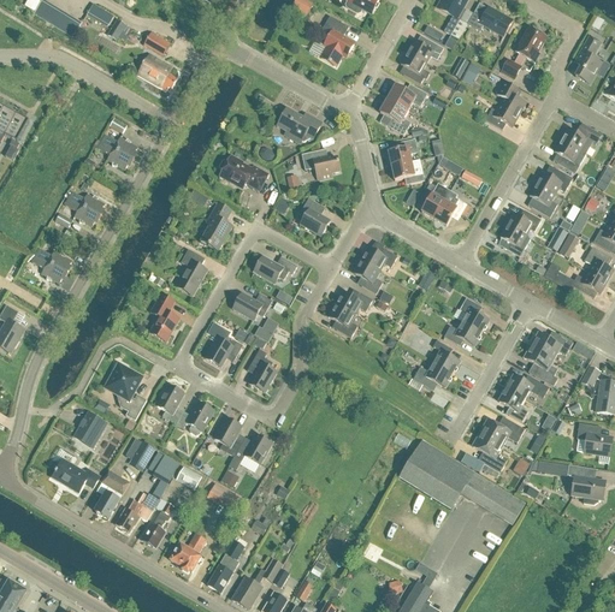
[(25,0),(23,4),(34,10),(39,1),(36,0),(25,0)]
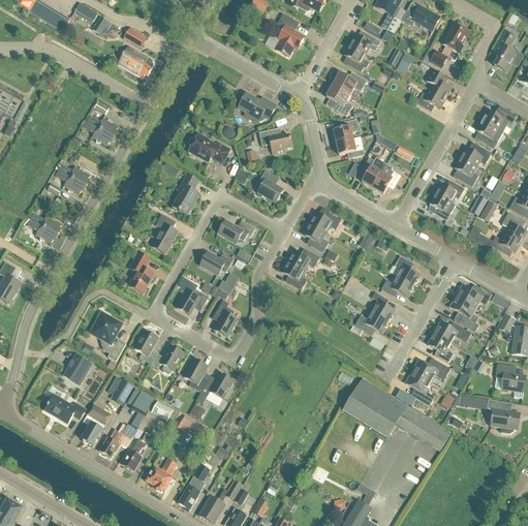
[(252,0),(249,5),(256,9),(261,0),(252,0)]
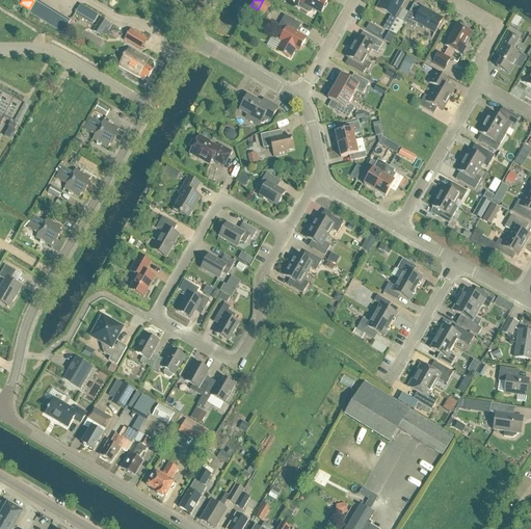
[(298,0),(297,2),(298,5),(308,10),(310,10),(312,7),(319,11),(325,0),(298,0)]
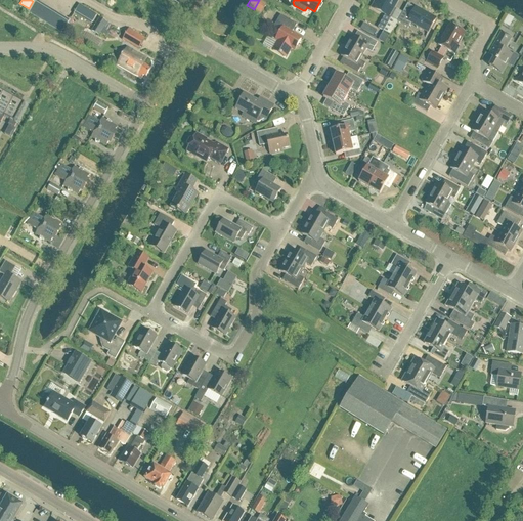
[(390,15),(387,14),(394,0),(373,0),(371,5),(384,13),(377,26),(389,33),(396,19),(390,16),(390,15)]
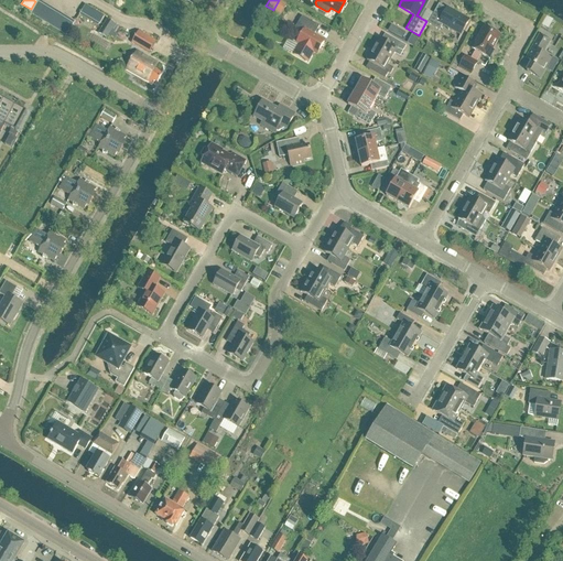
[(433,10),(426,22),(439,28),(441,22),(459,33),(468,18),(446,6),(441,14),(433,10)]
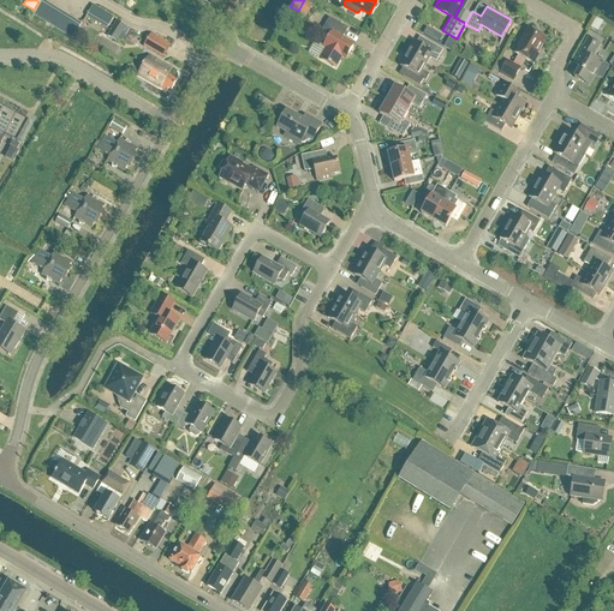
[(347,27),(328,16),(319,31),(327,36),(322,45),(325,46),(319,57),(334,66),(341,55),(344,57),(352,42),(341,36),(347,27)]
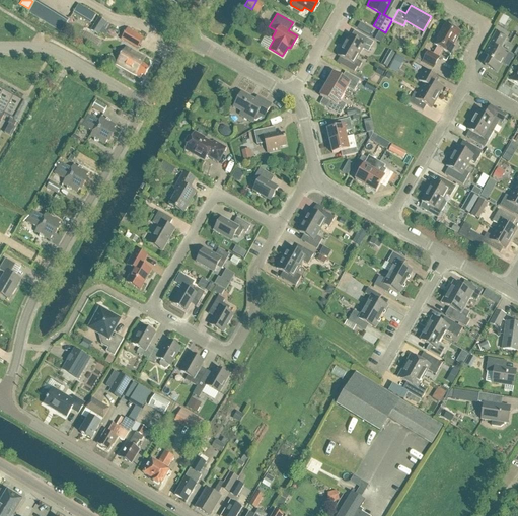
[(89,28),(96,33),(98,30),(104,34),(111,24),(97,15),(89,28)]
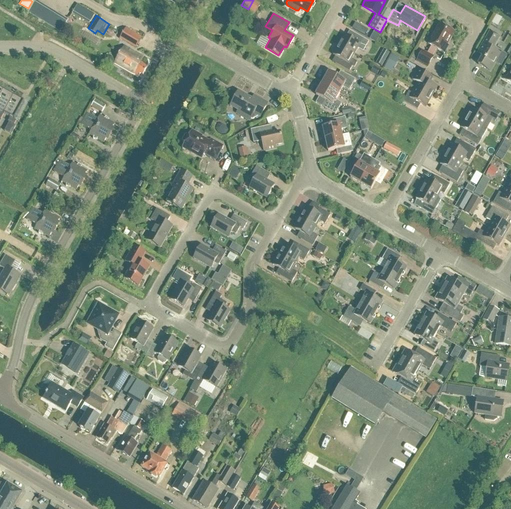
[(446,43),(453,30),(438,22),(427,42),(431,44),(426,52),(421,49),(416,59),(426,65),(432,55),(431,54),(435,47),(443,51),(447,44),(446,43)]
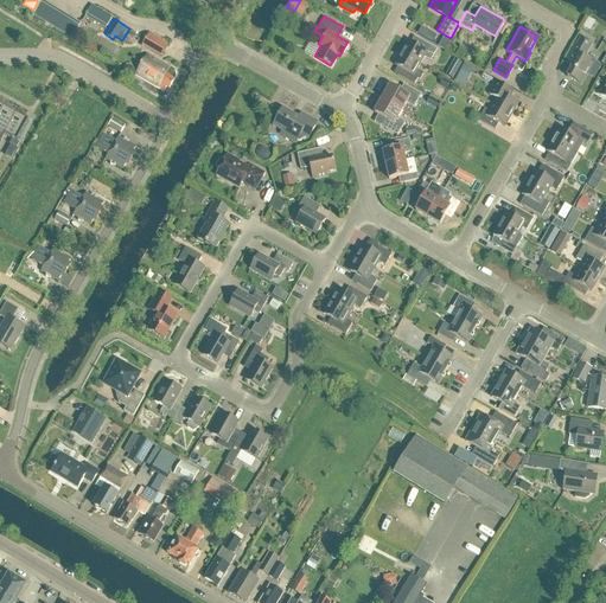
[(399,36),(413,40),(415,33),(401,29),(399,36)]
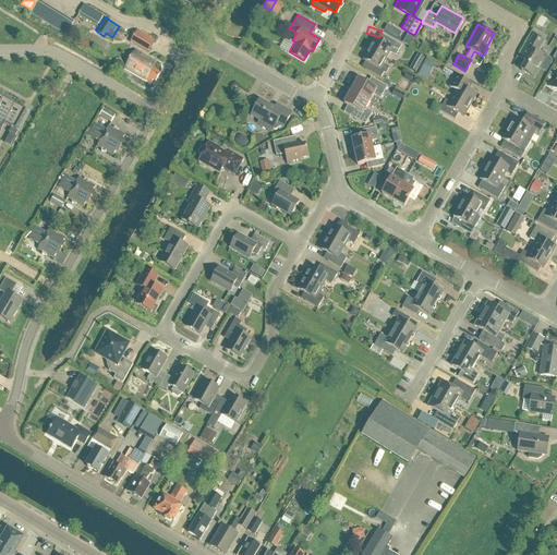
[(136,28),(129,40),(146,50),(154,38),(136,28)]
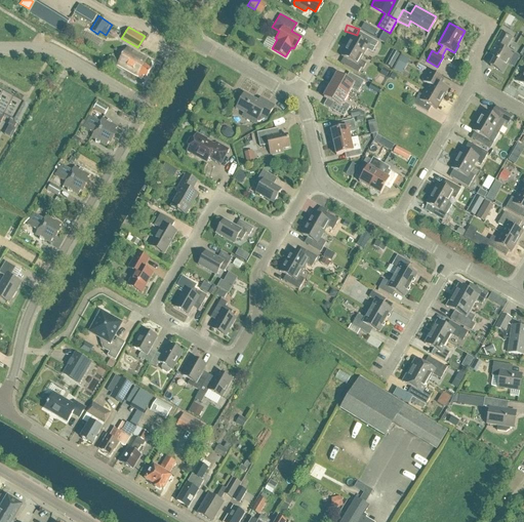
[(501,30),(497,37),(490,49),(496,52),(489,65),(501,72),(508,62),(513,65),(517,56),(504,48),(511,36),(513,32),(504,27),(501,31),(501,30)]
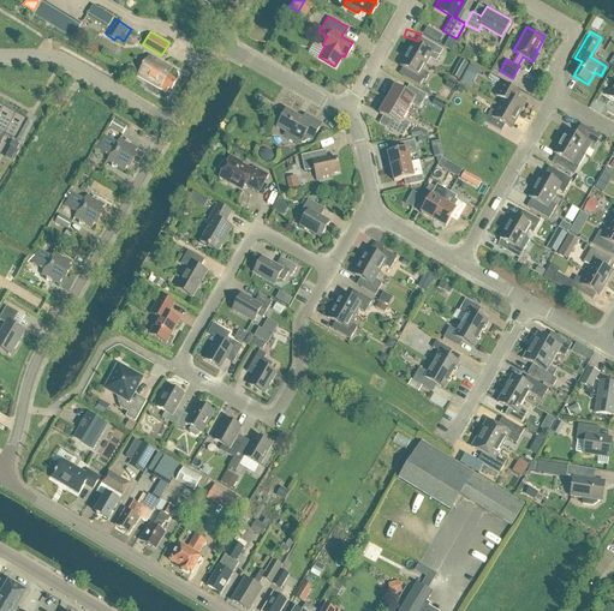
[(405,52),(424,63),(428,55),(435,59),(441,48),(422,36),(418,43),(412,40),(405,52)]
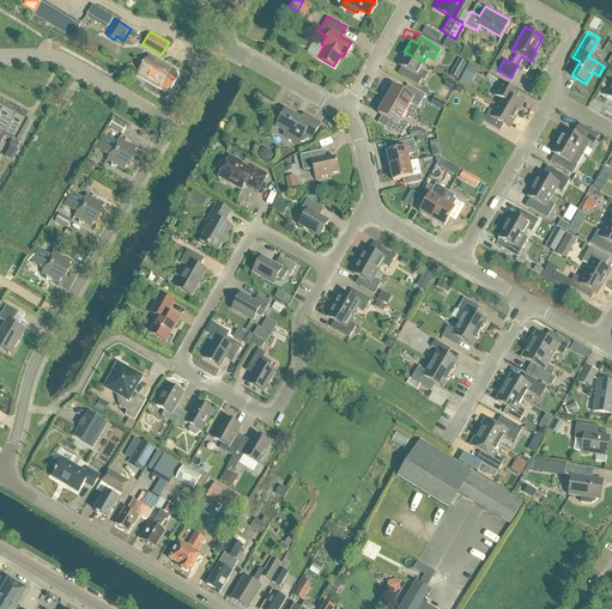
[(442,44),(449,49),(454,41),(446,37),(442,44)]
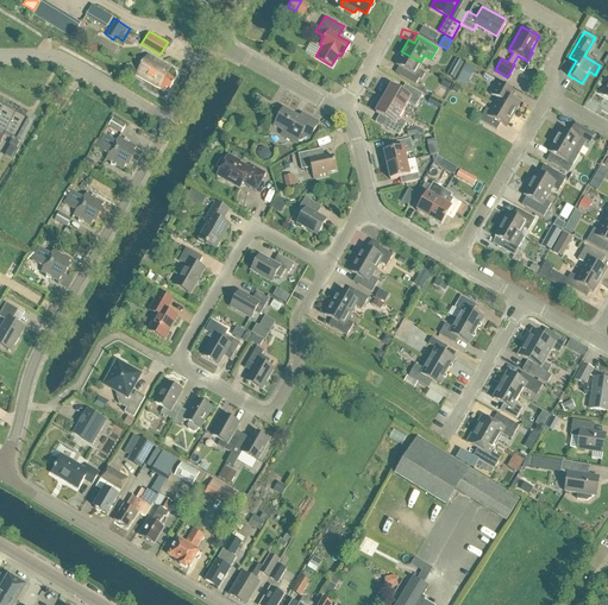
[(165,73),(168,70),(170,65),(146,51),(135,73),(158,87),(160,86),(164,88),(165,86),(169,87),(174,77),(165,73)]
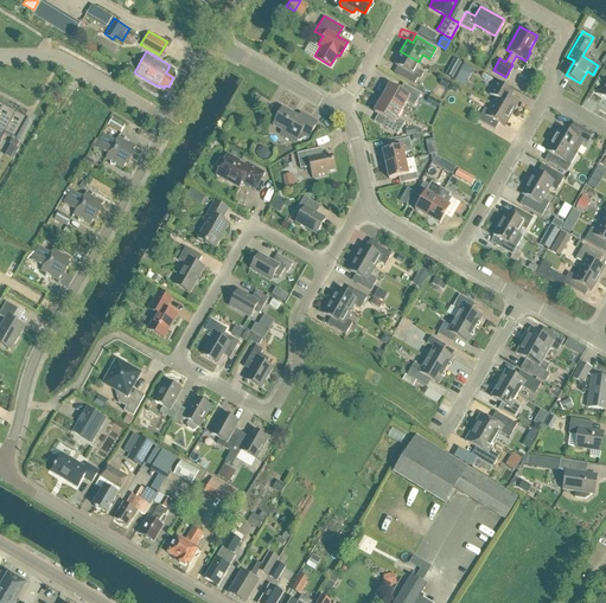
[(419,62),(400,51),(394,63),(400,66),(396,72),(413,82),(416,76),(419,77),(422,71),(415,68),(419,62)]
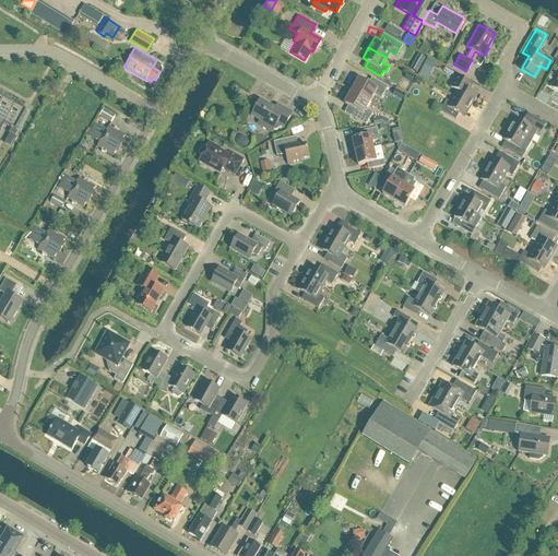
[(410,68),(416,71),(424,56),(417,51),(410,68)]
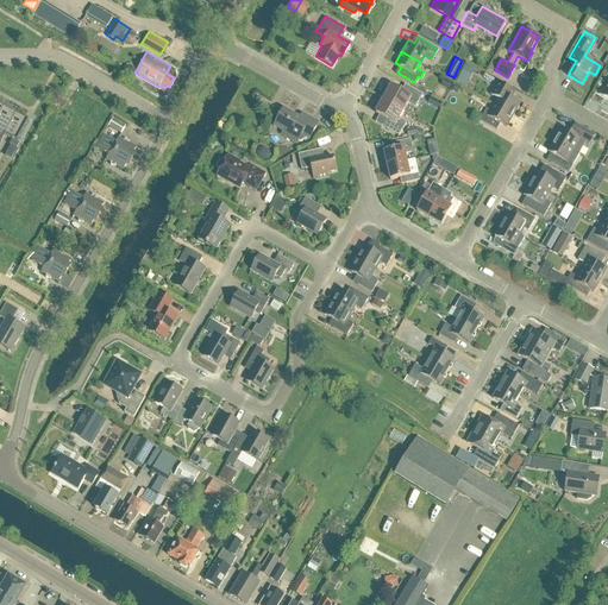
[(432,60),(424,76),(433,81),(440,64),(432,60)]
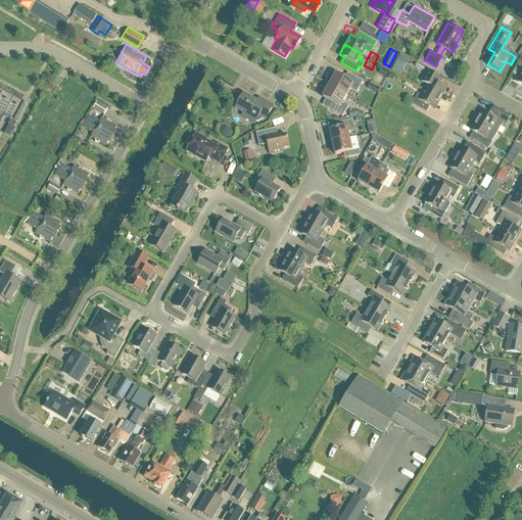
[(395,58),(390,68),(396,72),(401,62),(395,58)]
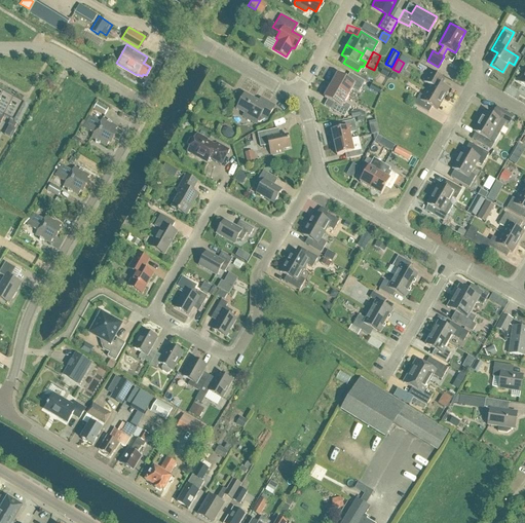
[(388,70),(382,67),(379,72),(386,75),(388,70)]
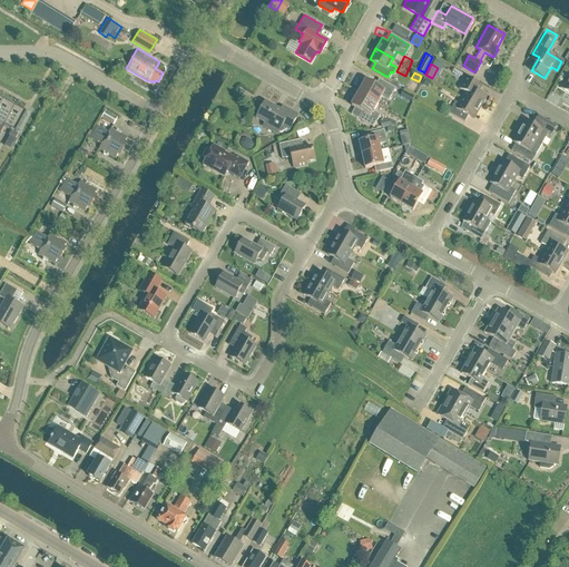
[(486,95),(478,90),(481,84),(464,75),(458,87),(464,90),(461,96),(479,106),(486,95)]
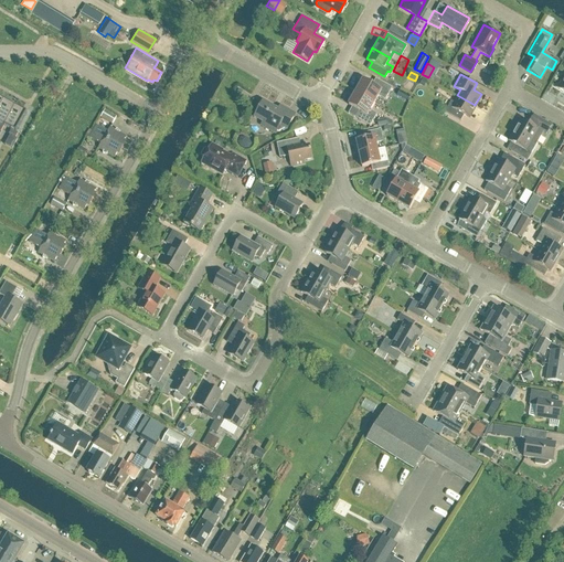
[(354,91),(373,101),(376,94),(384,97),(391,86),(379,80),(375,86),(362,77),(354,91)]
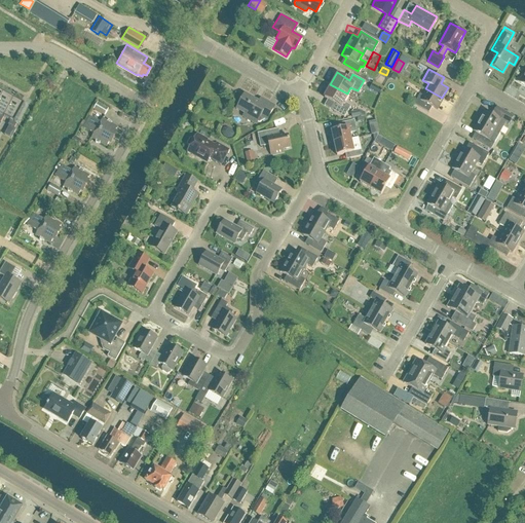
[(371,82),(369,86),(378,92),(381,87),(371,82)]
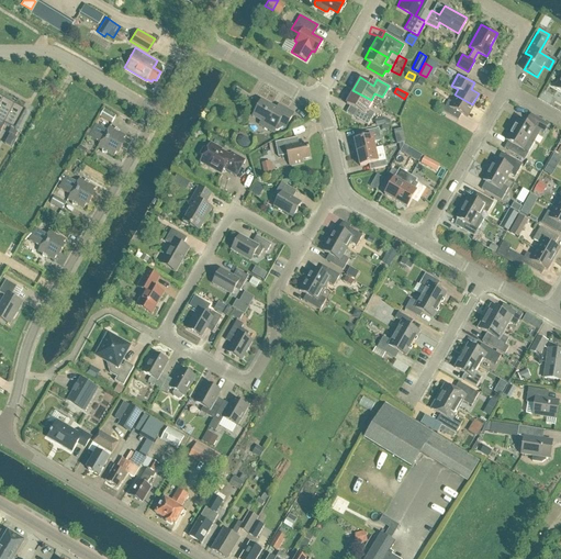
[(371,100),(352,90),(346,102),(359,110),(356,116),(367,123),(373,111),(367,108),(371,100)]
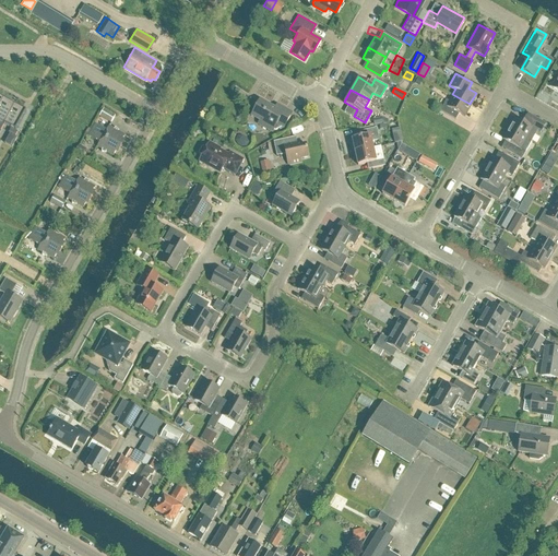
[(470,104),(452,94),(449,101),(446,98),(439,108),(454,118),(458,111),(464,115),(470,104)]
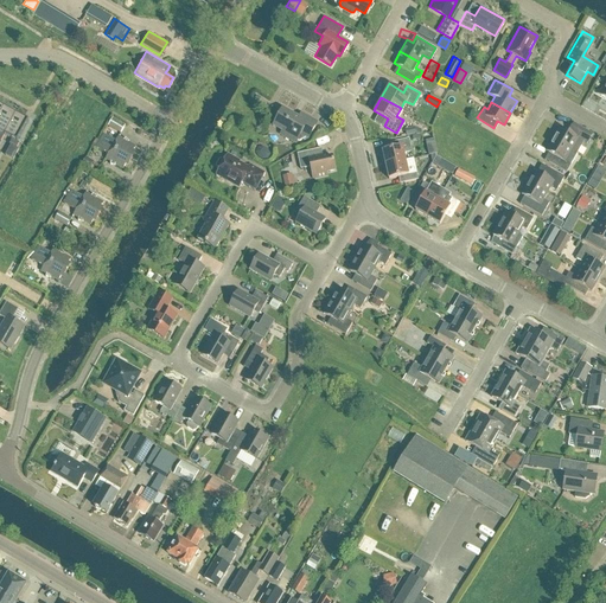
[(2,106),(0,110),(0,139),(4,133),(16,111),(2,106)]
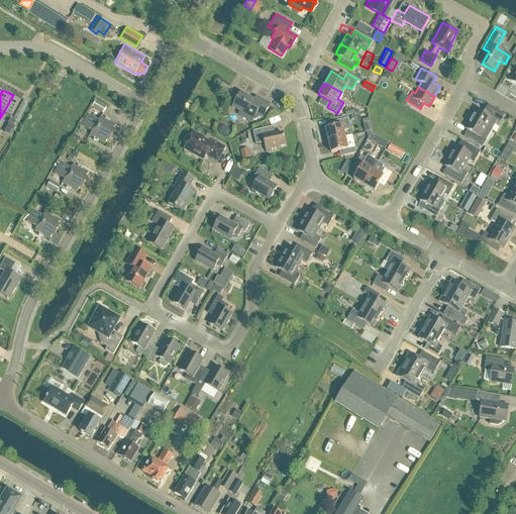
[(262,116),(269,102),(255,95),(252,100),(247,97),(248,95),(239,91),(231,105),(232,105),(233,104),(240,108),(237,112),(250,120),(252,117),(253,118),(260,115),(262,116)]
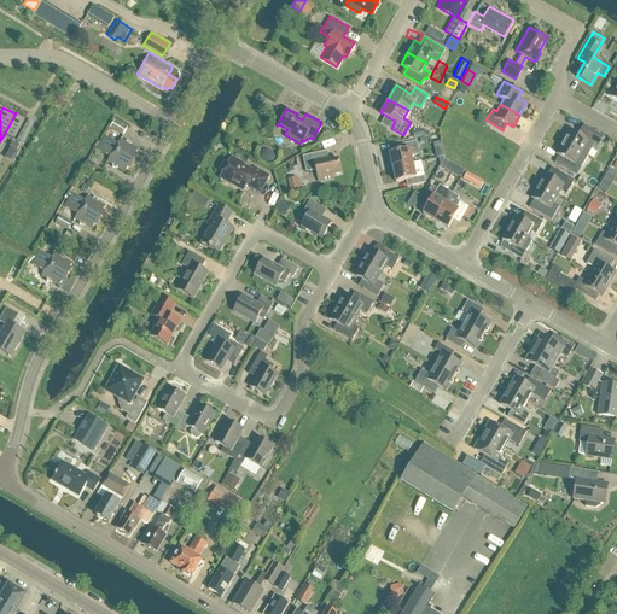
[(16,113),(4,135),(11,140),(9,145),(16,148),(18,144),(16,142),(28,121),(16,113)]
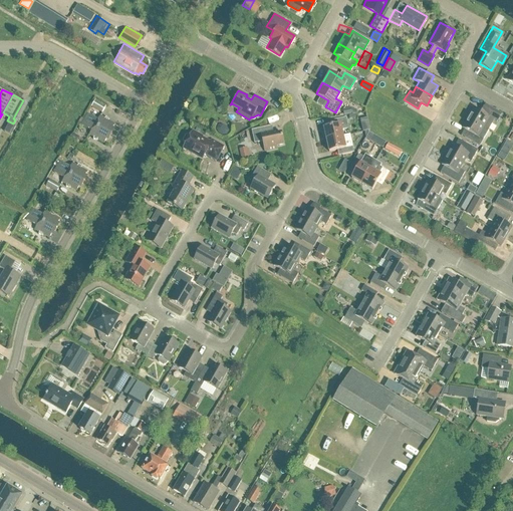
[(94,97),(90,104),(101,110),(105,104),(94,97)]
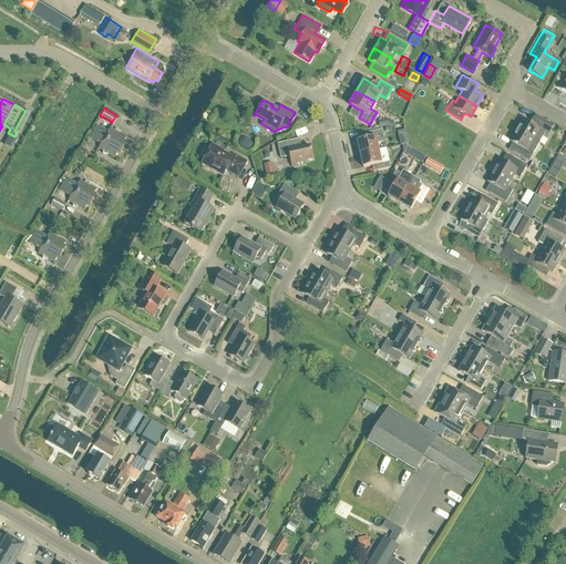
[(522,118),(515,129),(533,139),(536,132),(545,137),(553,124),(534,113),(530,122),(522,118)]
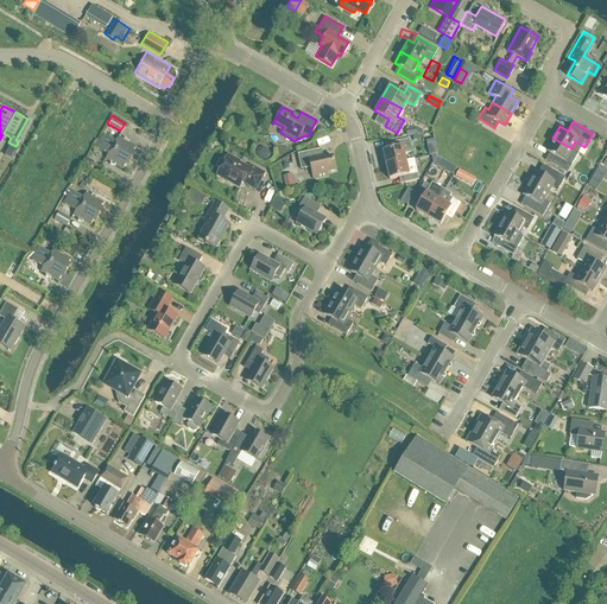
[(99,139),(131,157),(132,150),(136,145),(127,140),(128,139),(125,137),(122,138),(118,134),(114,139),(102,132),(99,139)]
